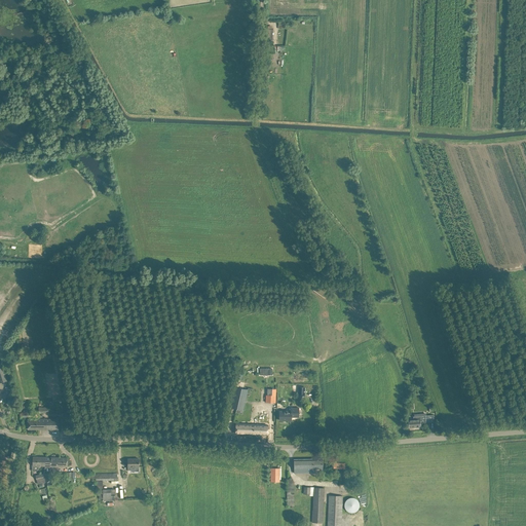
[(275,403),(275,388),(266,387),(266,395),(265,395),(265,402),(275,403)]
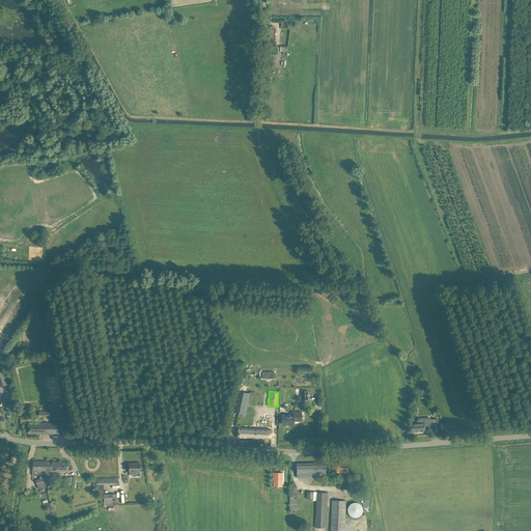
[(248,395),(235,392),(230,412),(243,415),(248,395)]
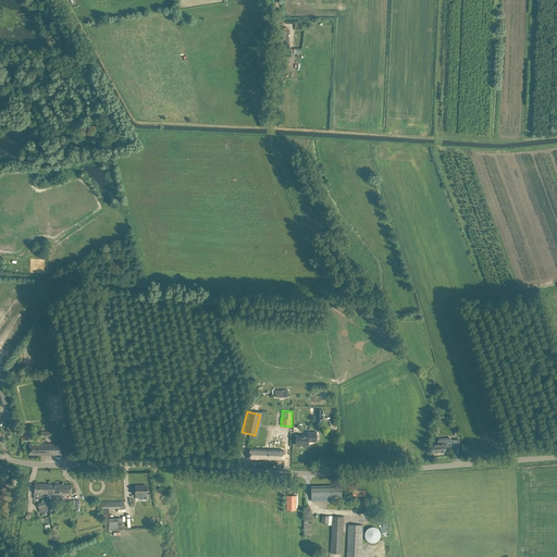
[(308,445),(308,442),(308,435),(296,435),(296,445),(308,445)]
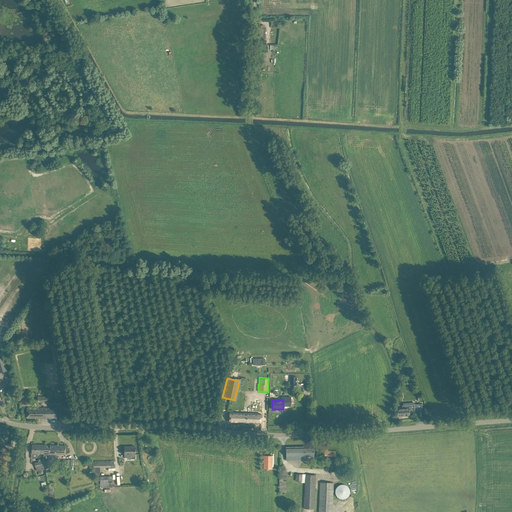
[(422,410),(422,404),(402,405),(402,408),(397,408),(398,416),(409,415),(409,416),(410,416),(409,412),(424,411),(424,410),(422,410)]
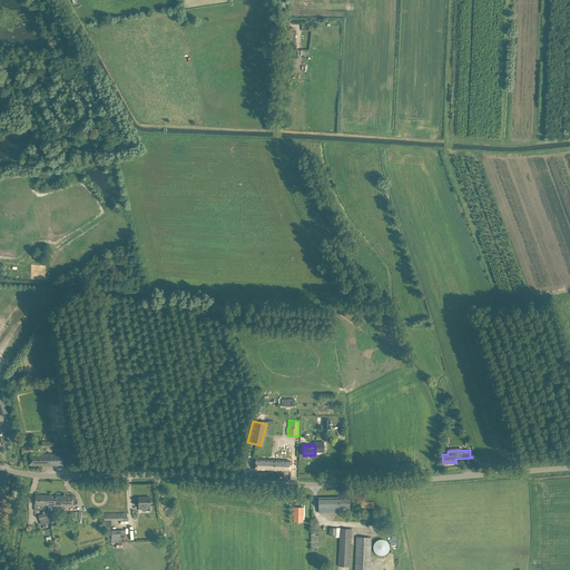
[(30,465),(64,465),(64,454),(30,454),(30,465)]
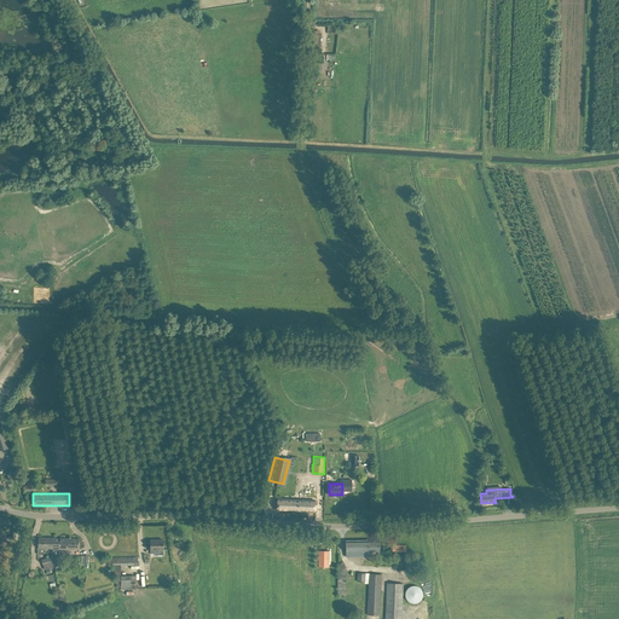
[(316,512),(316,501),(278,499),(277,510),(316,512)]
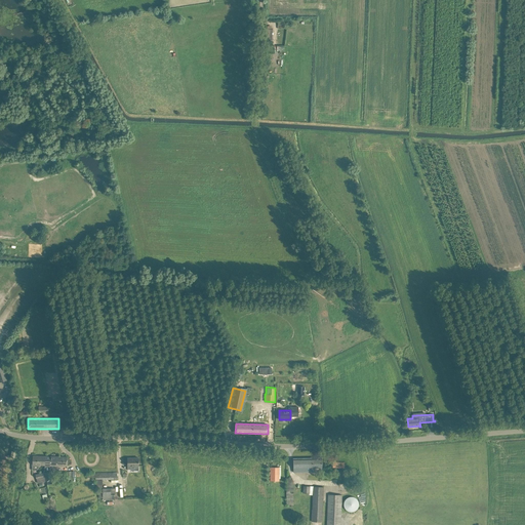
[(33,456),(33,465),(42,466),(45,466),(45,456),(42,456),(33,456)]
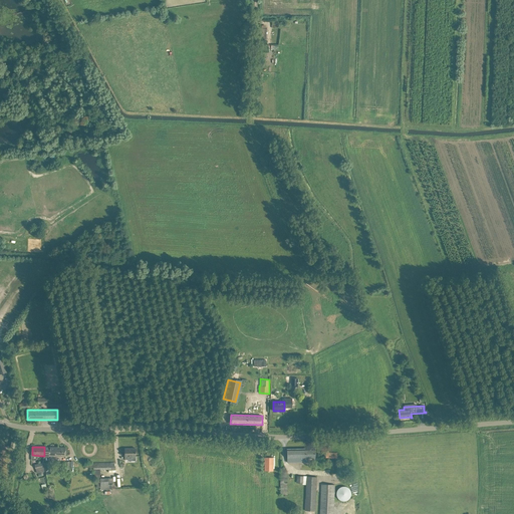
[(44,456),(43,463),(49,461),(49,456),(65,456),(65,448),(44,447),(44,456)]
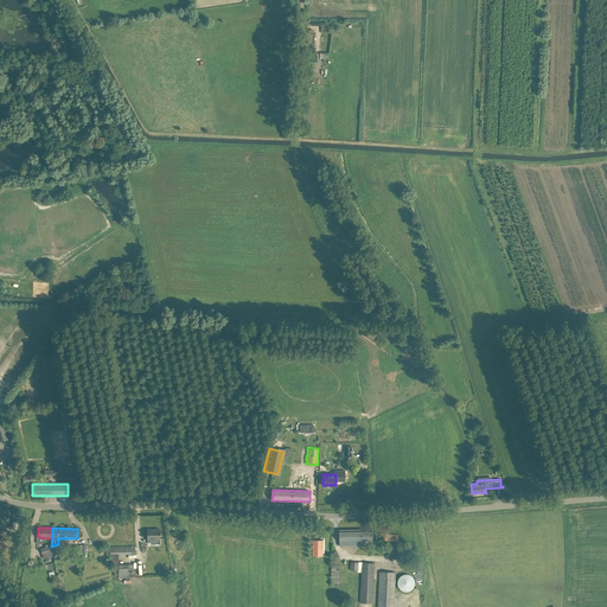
[(160,529),(147,530),(147,536),(147,542),(152,542),(152,540),(160,538),(160,535),(160,529)]
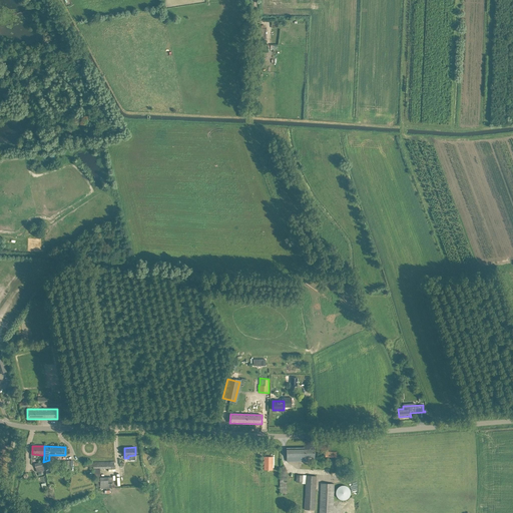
[(287,461),(308,461),(311,461),(311,457),(315,457),(315,452),(315,447),(287,448),(287,461)]
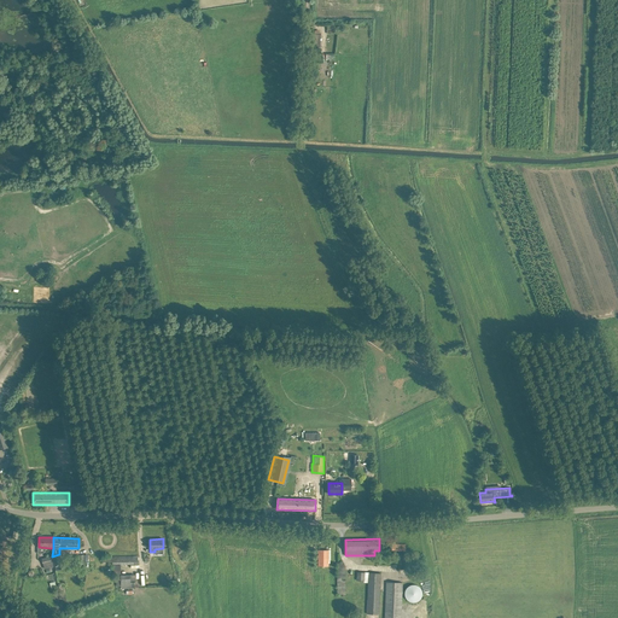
[(328,566),(328,565),(328,551),(319,549),(319,566),(328,566)]
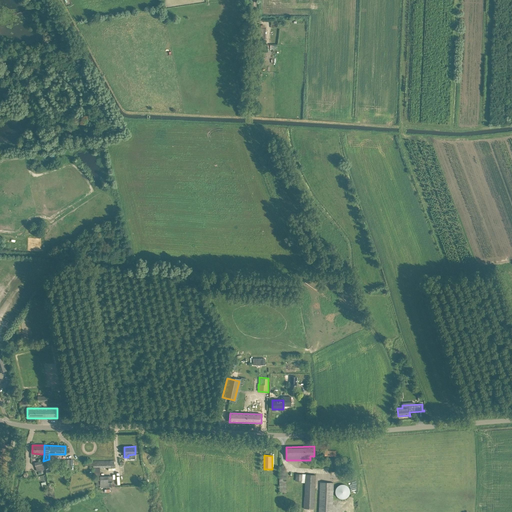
[(49,459),(43,461),(44,469),(46,469),(51,468),(50,459),(49,459)]
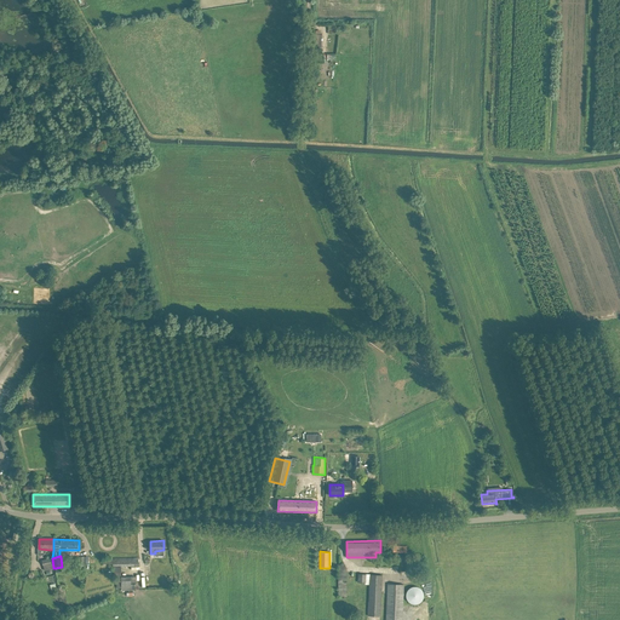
[(52,558),(42,561),(44,566),(45,570),(53,568),(52,558)]
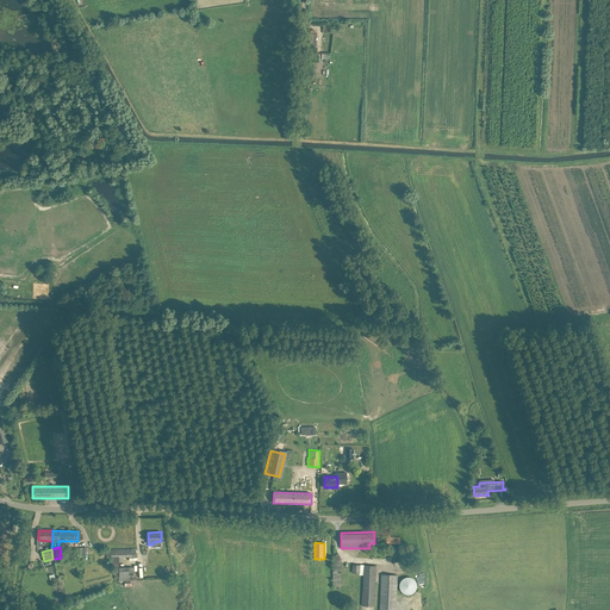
[(136,549),(101,549),(101,555),(111,555),(111,558),(112,558),(112,566),(112,567),(114,567),(114,578),(119,578),(119,582),(132,580),(134,580),(134,573),(134,567),(119,567),(119,558),(132,556),(136,556),(136,555),(136,549)]
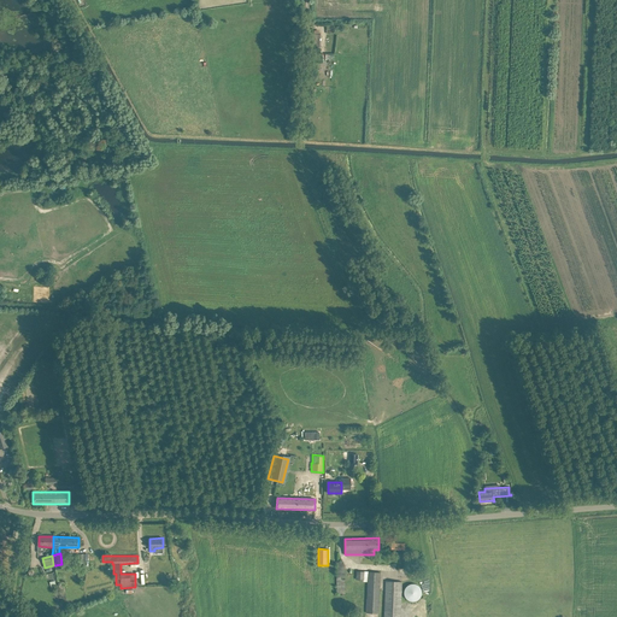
[(357,571),(357,580),(368,580),(368,582),(366,612),(380,613),(381,573),(369,571),(357,571)]
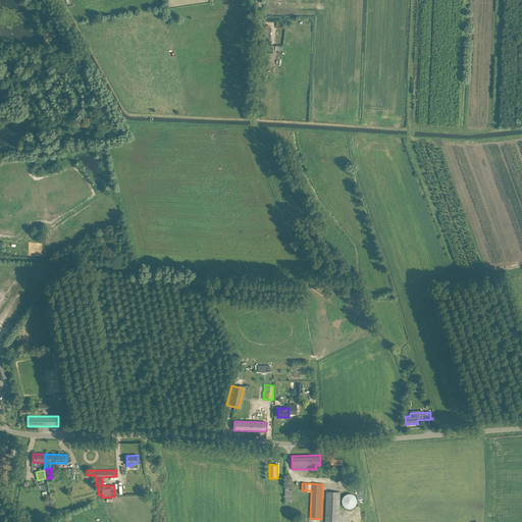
[(326,491),(324,521),(338,521),(341,491),(326,491)]
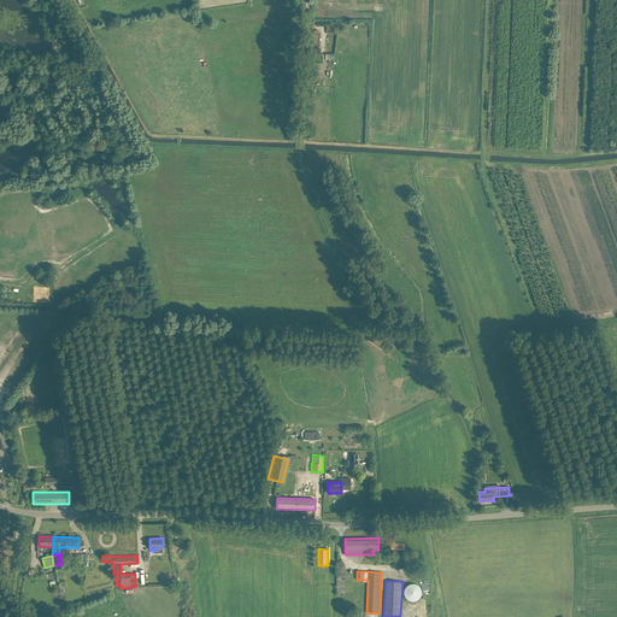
[(413,601),(415,601),(417,600),(418,599),(419,598),(421,597),(422,594),(422,593),(422,591),(422,588),(421,587),(419,586),(418,585),(417,585),(415,583),(412,583),(410,583),(409,585),(407,586),(406,587),(405,589),(405,591),(404,592),(405,594),(405,597),(406,598),(407,599),(410,600),(411,601),(413,601)]
